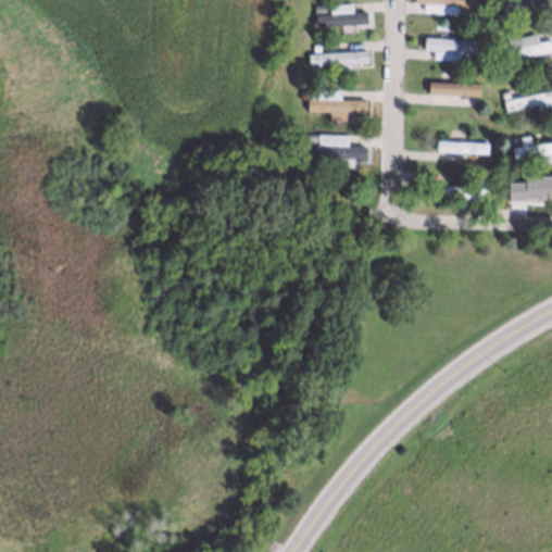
[(424,13),(425,3),(415,2),(415,0),(474,0),(474,8),(458,7),(458,15),(424,13)]
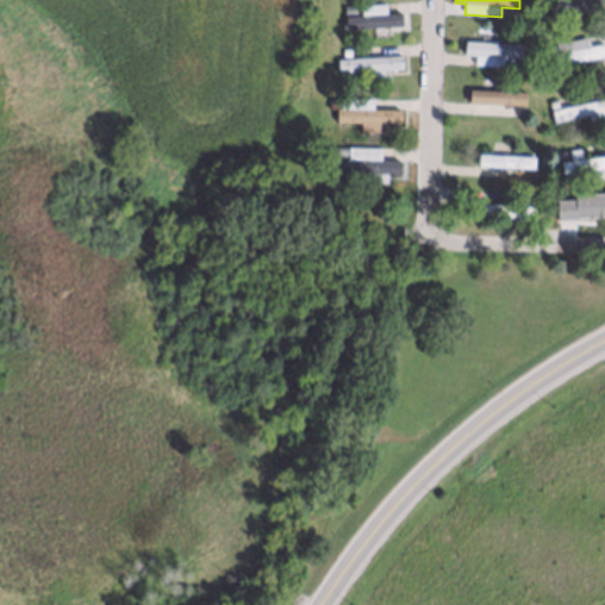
[(553,13),(550,2),(559,1),(557,0),(604,0),(604,5),(553,13)]
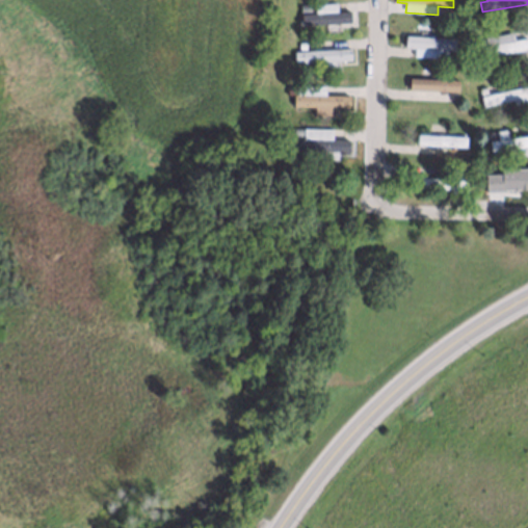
[(305,25),(305,14),(318,14),(317,5),(339,4),(340,12),(353,11),(353,23),(305,25)]
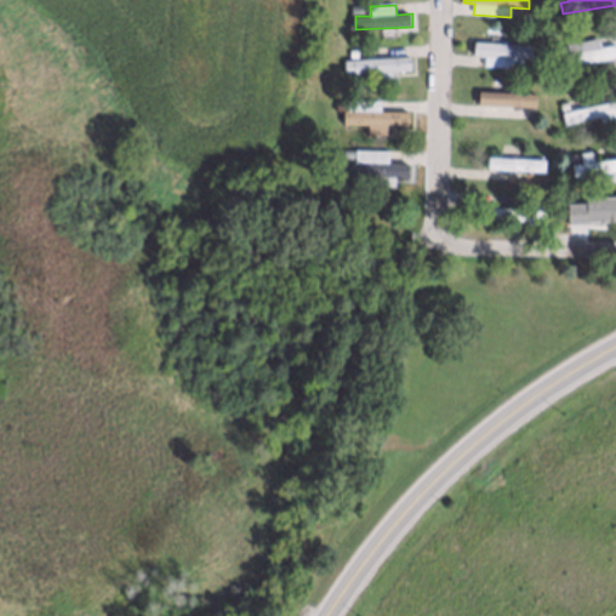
[(353,6),(365,6),(365,15),(353,16),(353,6)]
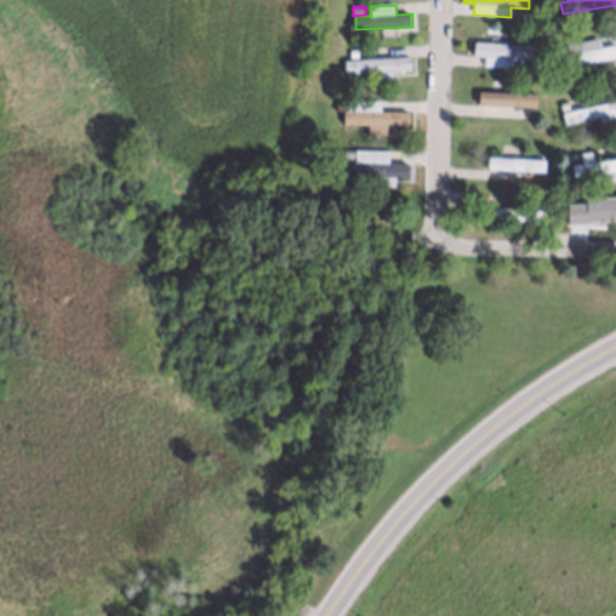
[(564,67),(562,55),(569,53),(568,45),(600,39),(602,47),(615,45),(615,58),(564,67)]
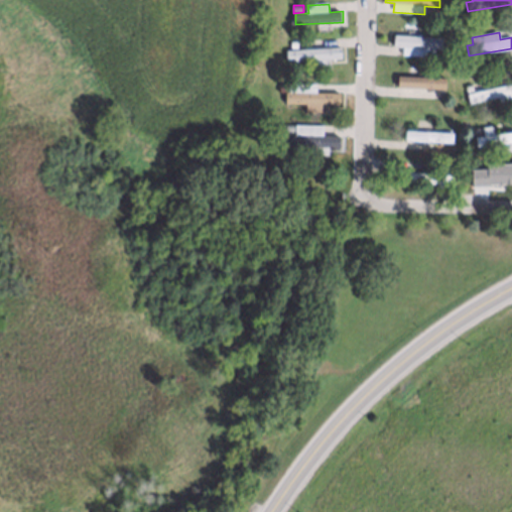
[(395,35),(441,38),(440,49),(433,49),(432,57),(403,55),(403,46),(394,46),(395,35)]
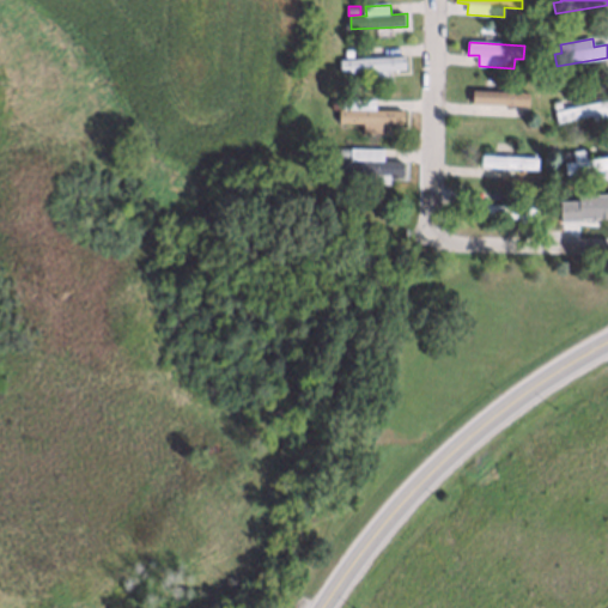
[(342,74),(342,61),(406,56),(407,68),(342,74)]
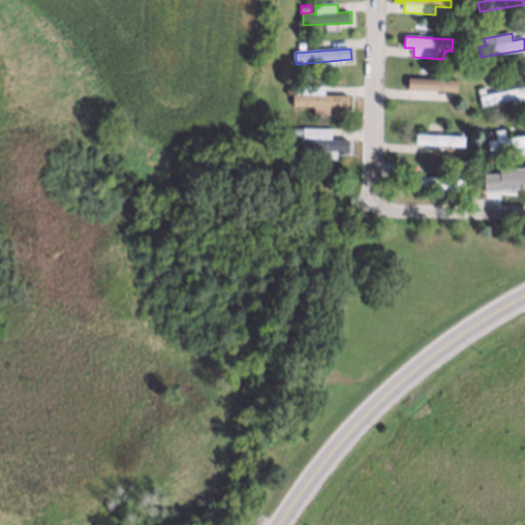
[(444,59),(445,52),(456,53),(455,60),(444,59)]
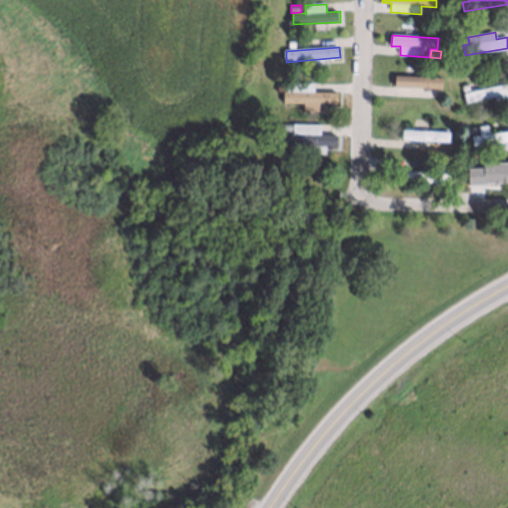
[(395,87),(395,76),(442,78),(441,88),(395,87)]
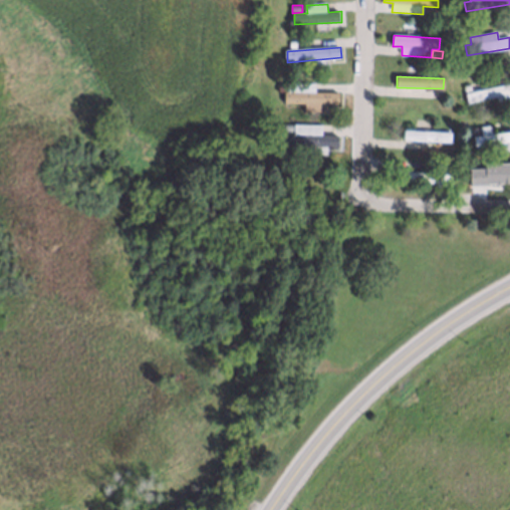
[(466,93),(509,83),(509,95),(509,102),(499,104),(498,97),(468,103),(466,93)]
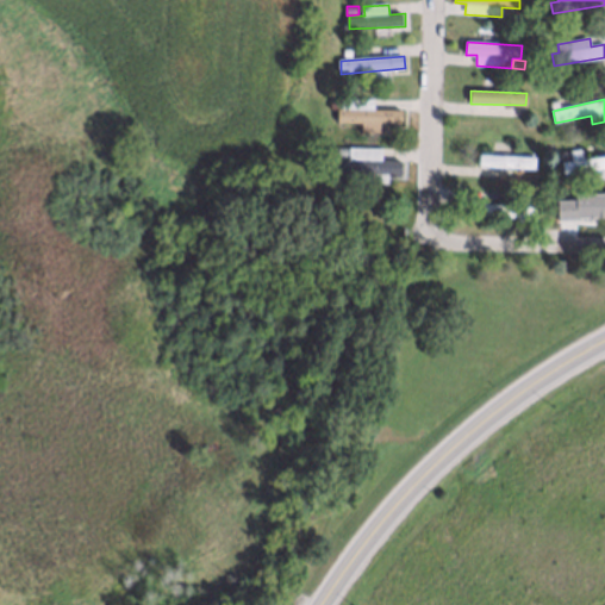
[(343,100),(375,100),(375,111),(405,111),(405,124),(381,123),(381,133),(363,132),(363,123),(340,123),(340,110),(343,110),(343,100)]
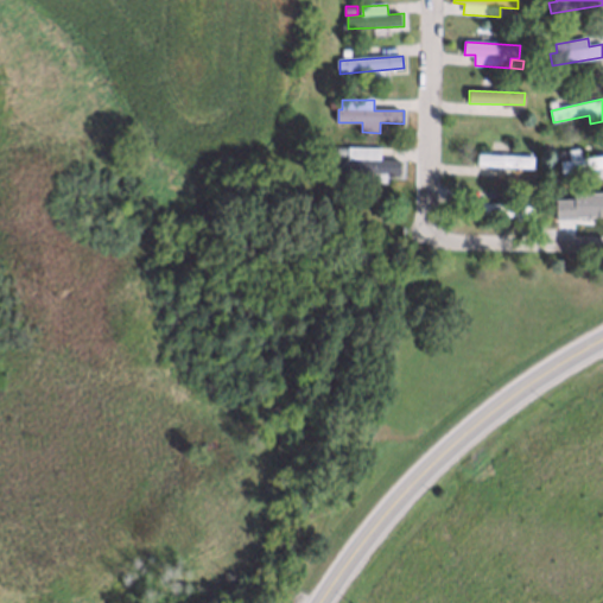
[(350,147),(382,148),(382,160),(402,160),(401,175),(389,175),(388,184),(373,183),(373,173),(337,173),(337,159),(349,159),(350,147)]
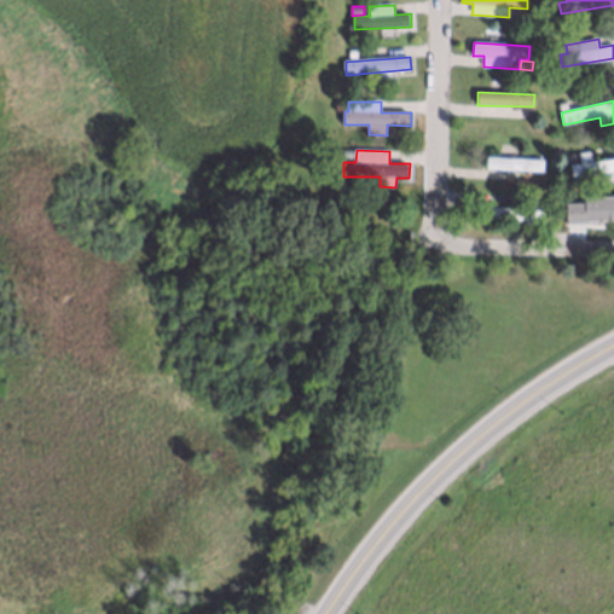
[(345,151),(354,151),(354,161),(343,160),(345,151)]
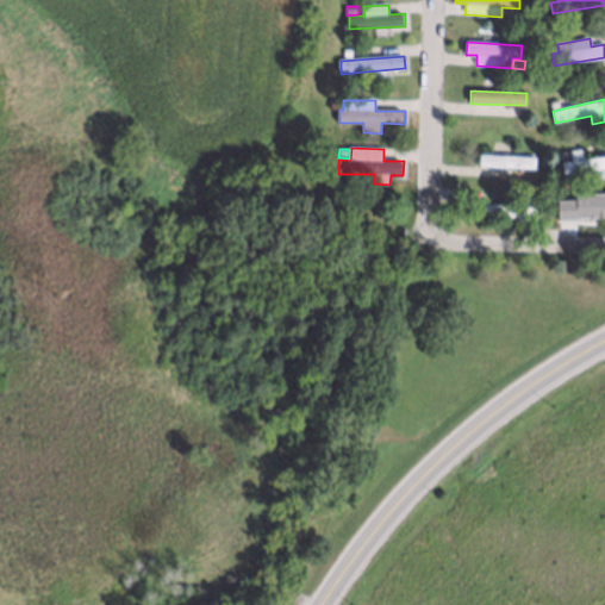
[(565,174),(562,163),(572,162),(572,151),(584,150),(585,160),(604,156),(604,179),(599,180),(598,170),(565,174)]
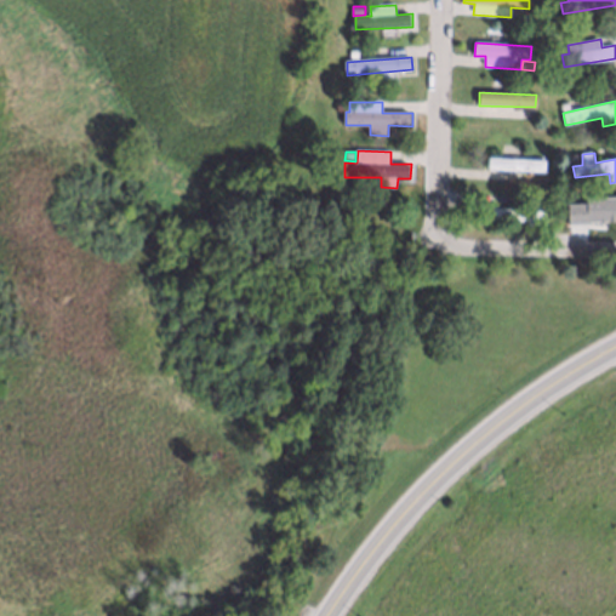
[(488,169),(489,157),(545,160),(545,172),(488,169)]
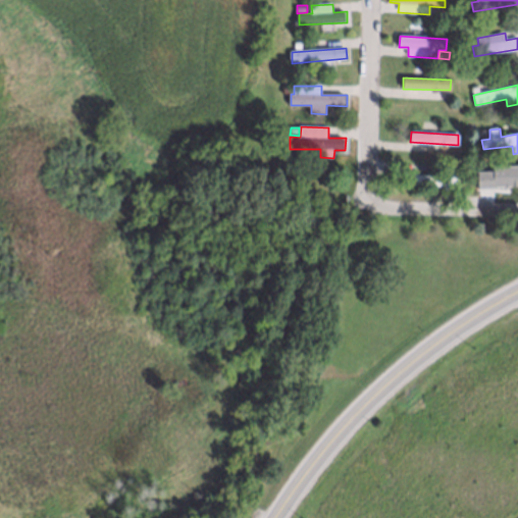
[(490,171),(517,167),(517,177),(491,180),(490,171)]
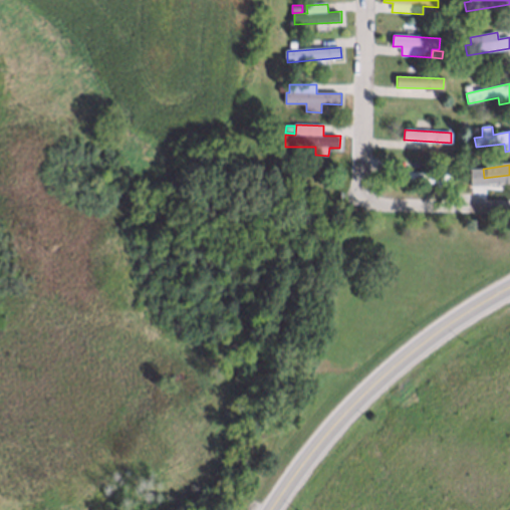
[(406,181),(406,172),(455,176),(454,185),(406,181)]
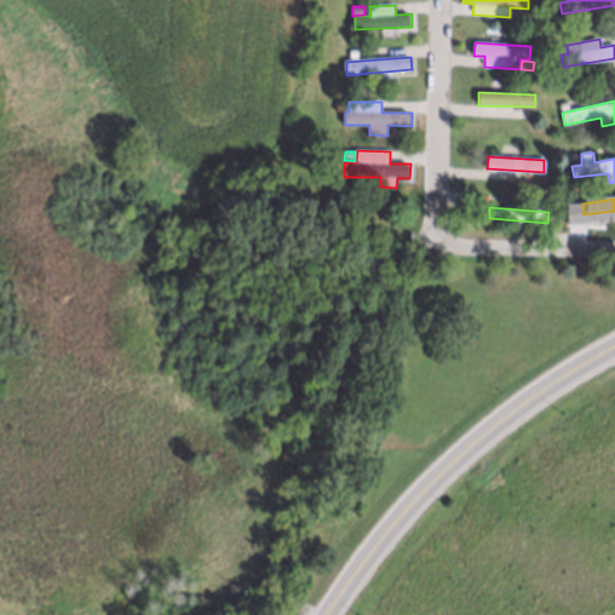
[(592,217),(603,217),(603,225),(592,226),(592,217)]
